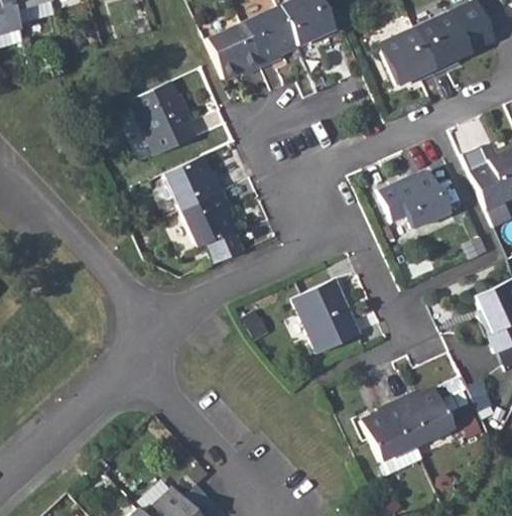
[(0,0),(0,45),(22,40),(18,26),(10,0),(0,0)]
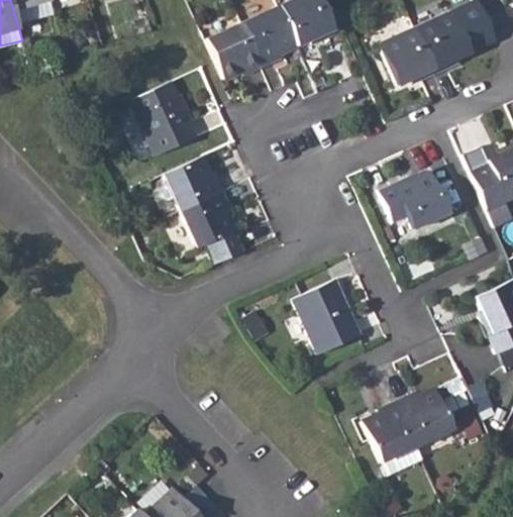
[(10,0),(18,26),(56,16),(50,0),(10,0)]
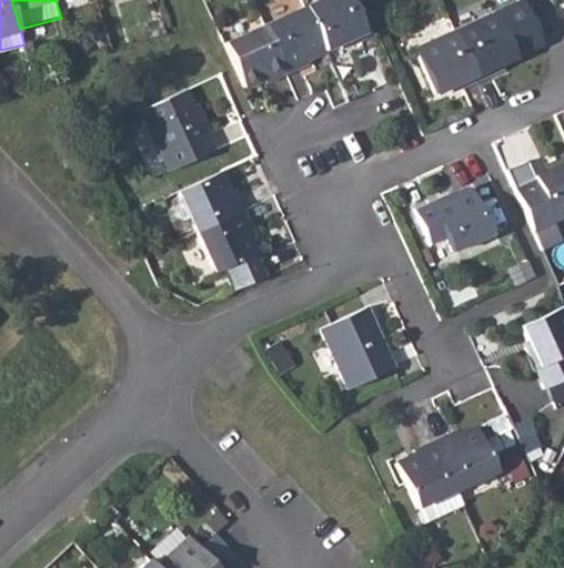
[(353,0),(320,0),(308,6),(329,51),(348,43),(350,48),(371,38),(353,0)]
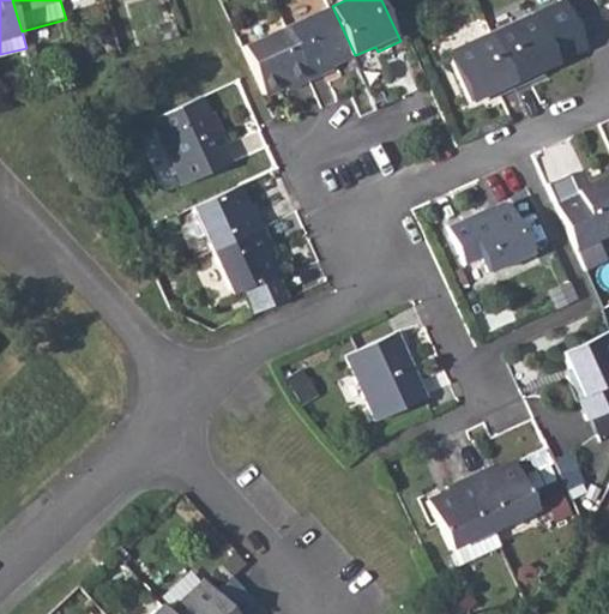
[(332,6),(289,26),(314,80),(337,70),(335,65),(355,55),(332,6)]
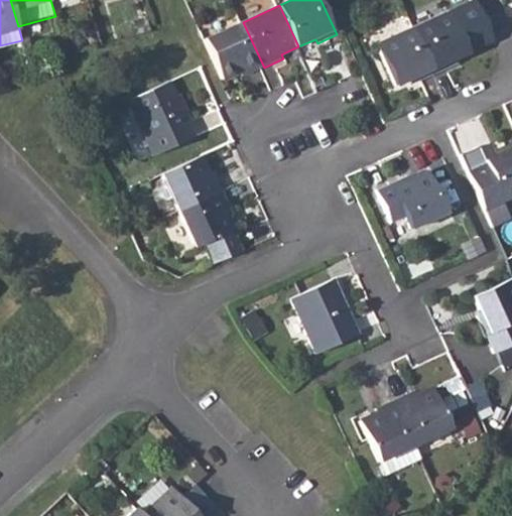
[(454,13),(416,30),(436,74),(456,65),(454,59),(471,51),(486,43),(470,7),(454,14),(454,13)]
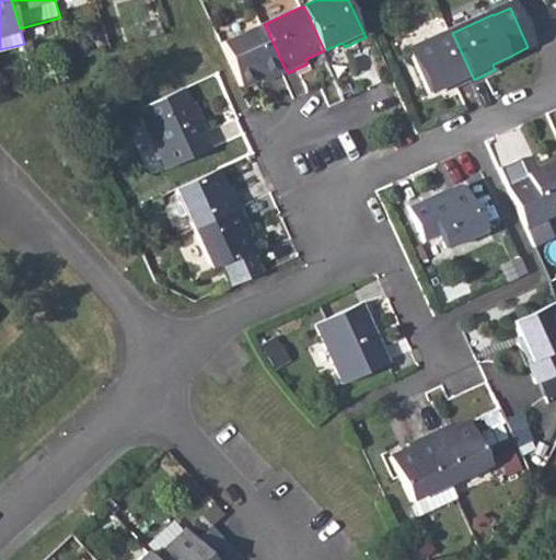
[(264,24),(224,43),(244,86),(263,79),(265,83),(287,73),(264,24)]
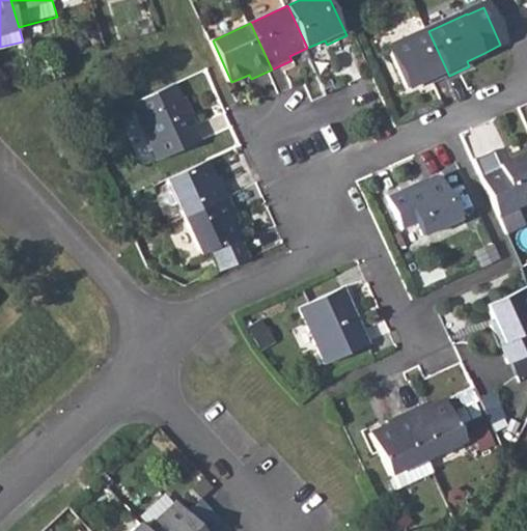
[(449,76),(428,31),(391,48),(409,88),(428,79),(431,84),(449,76)]
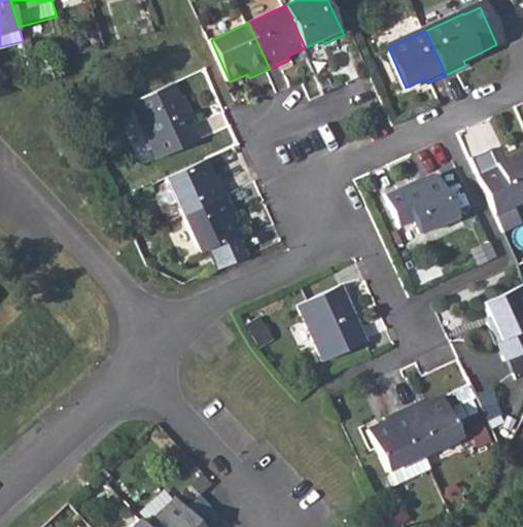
[(175,83),(133,103),(159,160),(201,141),(194,125),(193,126),(180,101),(182,99),(175,83)]
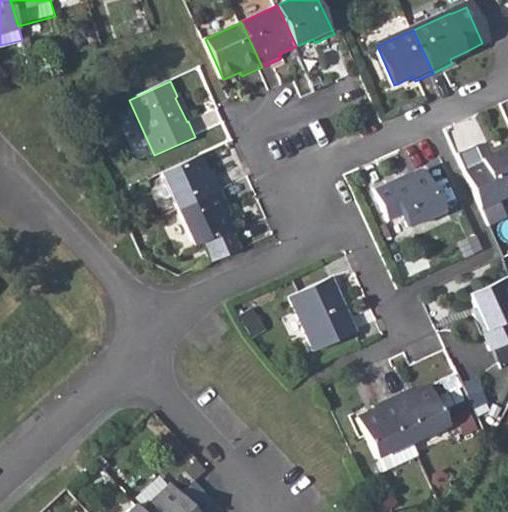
[(501,153),(466,170),(483,208),(503,199),(507,197),(507,143),(498,147),(501,153)]
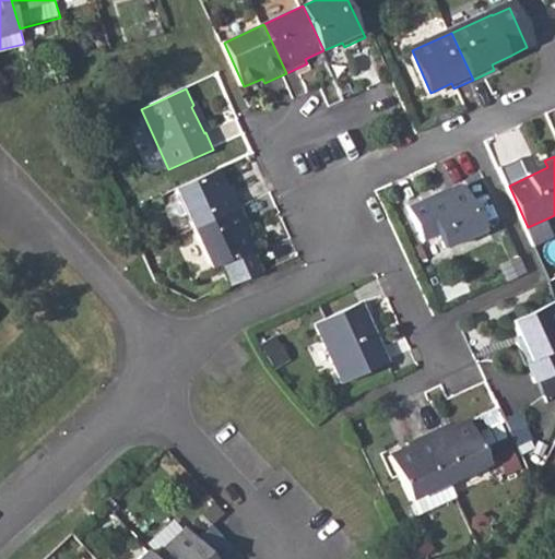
[(221,169),(177,189),(196,227),(244,205),(235,186),(229,188),(221,169)]
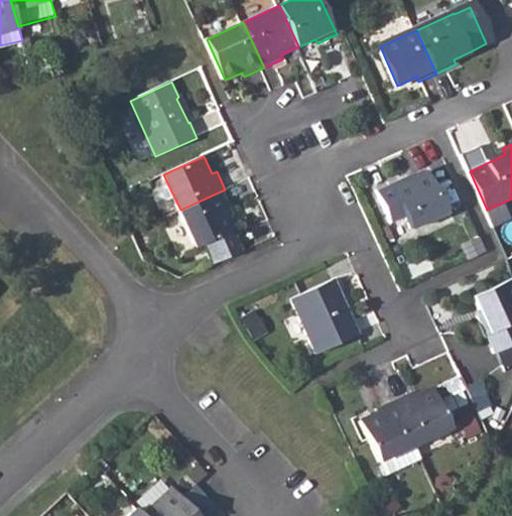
[(412,176),(380,190),(394,223),(407,217),(413,229),(450,213),(431,172),(414,180),(412,176)]
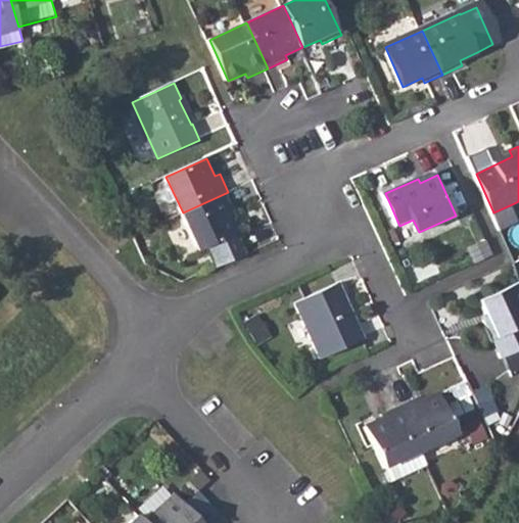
[(228,192),(183,212),(201,250),(209,246),(219,267),(249,252),(240,232),(232,215),(237,211),(228,192)]
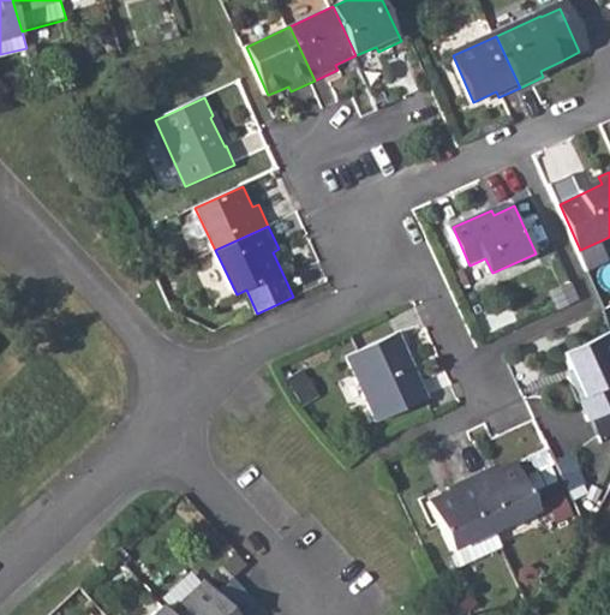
[(400,332),(350,356),(380,422),(429,399),(419,378),(416,380),(404,352),(407,351),(400,332)]
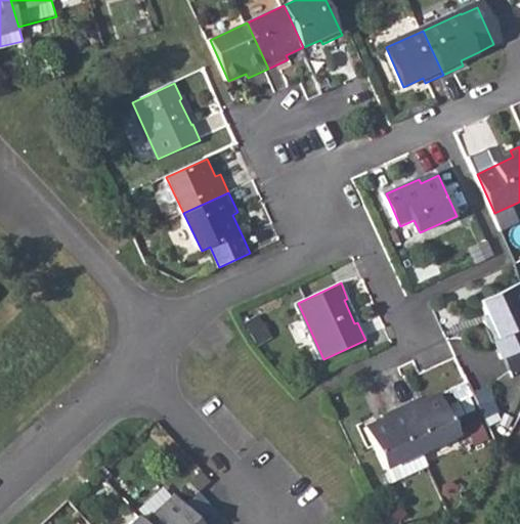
[(519,286),(483,301),(491,317),(485,320),(504,359),(519,351),(519,286)]
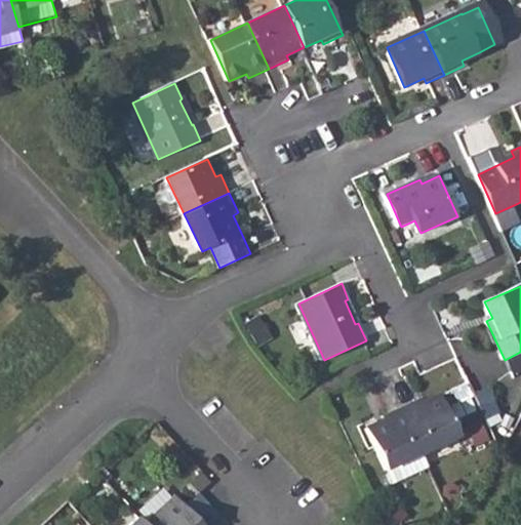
[(423,398),(403,407),(425,452),(461,435),(443,395),(426,402),(423,398)]
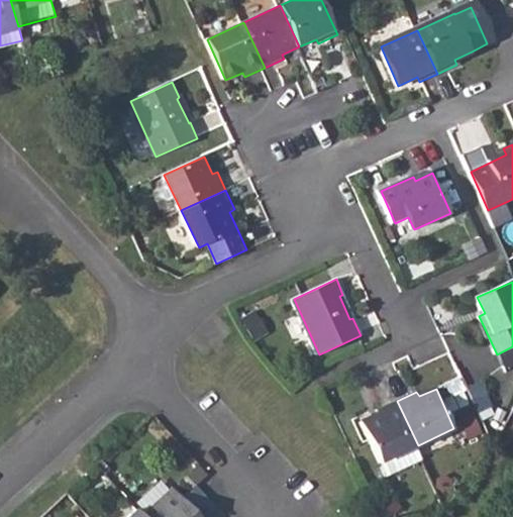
[(418,445),(397,401),(379,410),(381,414),(364,422),(382,462),(388,477),(424,459),(418,445)]
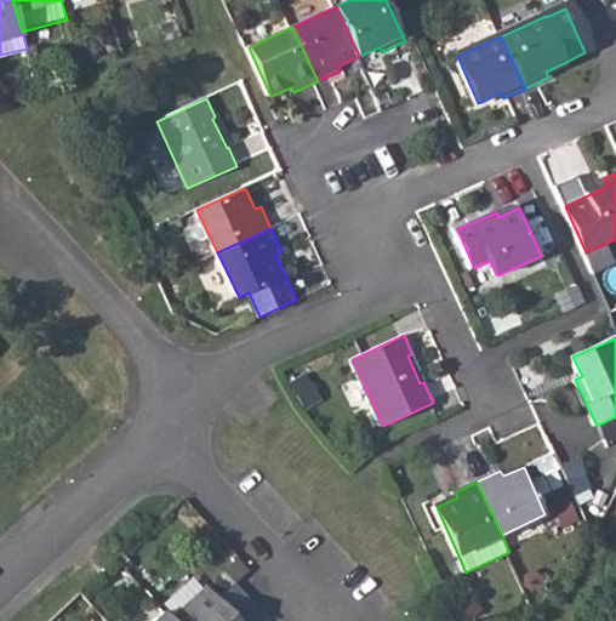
[(180,617),(175,620),(240,620),(210,588),(206,592),(194,580),(169,605),(180,617)]
